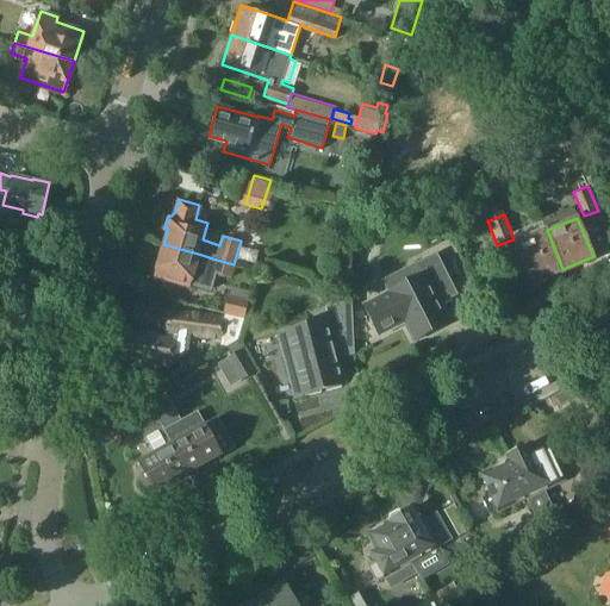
[(562,269),(547,230),(516,243),(531,282),(562,269)]
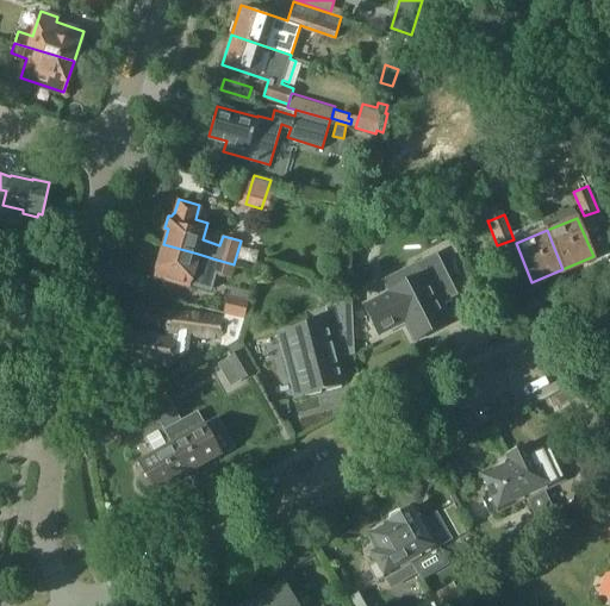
[(198,254),(163,244),(155,274),(190,285),(190,283),(211,289),(216,272),(213,270),(217,260),(198,254)]
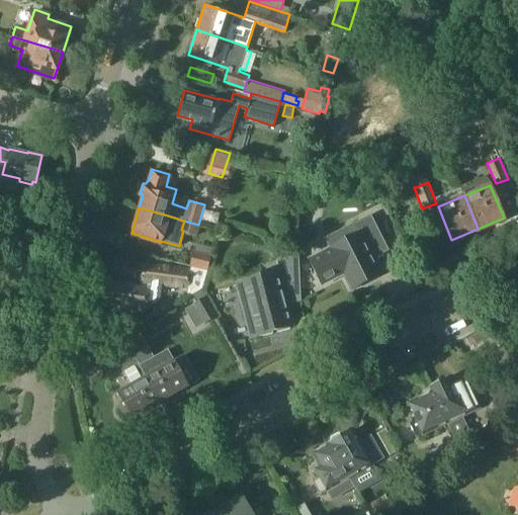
[(382,241),(370,216),(354,224),(357,228),(347,233),(345,228),(326,238),(331,248),(309,259),(322,284),(344,273),(350,285),(352,289),(356,287),(366,282),(381,274),(368,248),(382,241)]
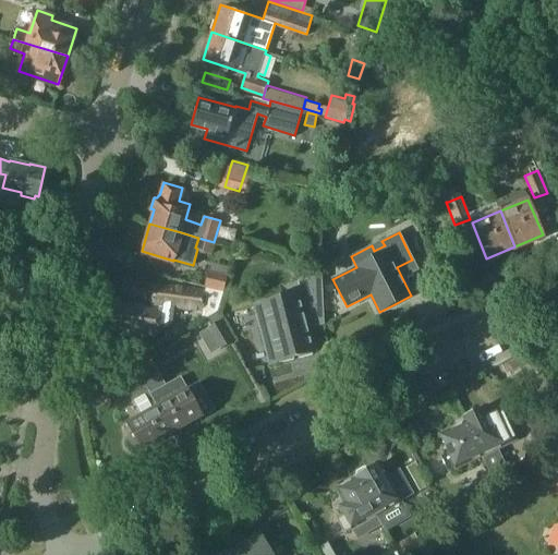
[(198,238),(195,248),(197,249),(210,252),(214,242),(198,238)]
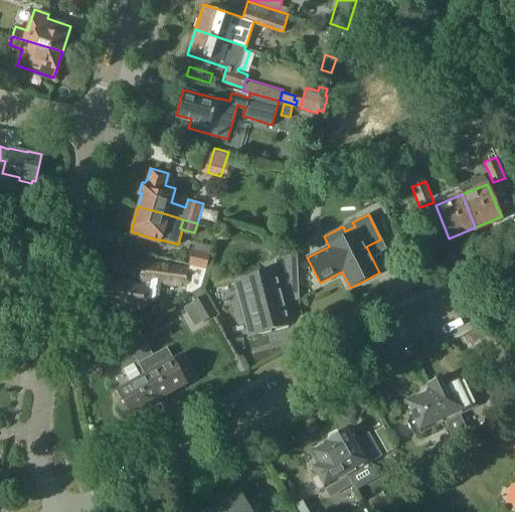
[(208,252),(205,251),(191,248),(188,264),(206,268),(209,252),(208,252)]
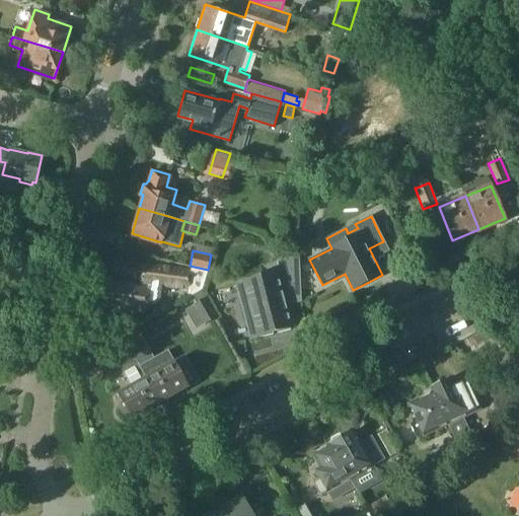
[(273,329),(277,328),(278,330),(291,327),(290,324),(293,324),(285,296),(301,292),(299,253),(277,260),(280,271),(243,281),(248,300),(241,302),(245,318),(252,316),(256,334),(260,333),(261,336),(274,333),(273,329)]
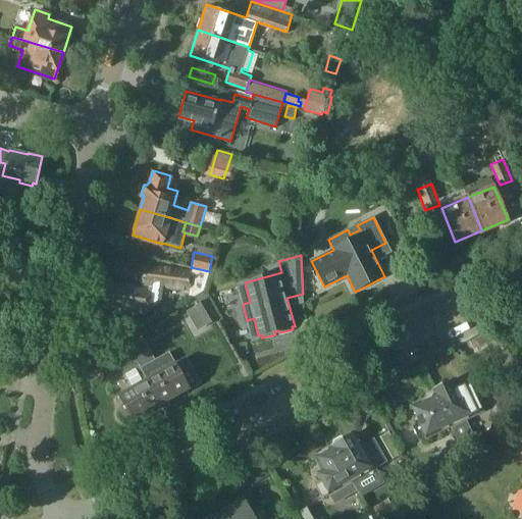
[(192,269),(144,262),(141,282),(144,282),(147,283),(146,288),(108,281),(105,306),(147,312),(147,309),(161,302),(164,286),(190,290),(189,298),(193,296),(194,295),(203,290),(207,271),(192,268),(192,269)]
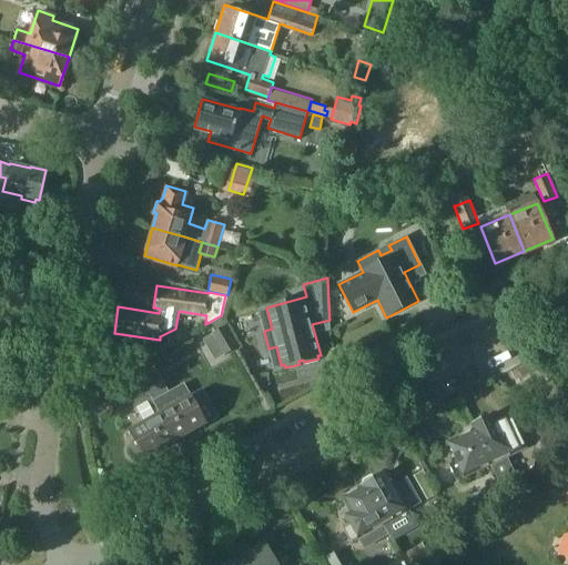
[(237,345),(221,315),(211,321),(210,322),(214,331),(211,332),(223,354),(237,345)]
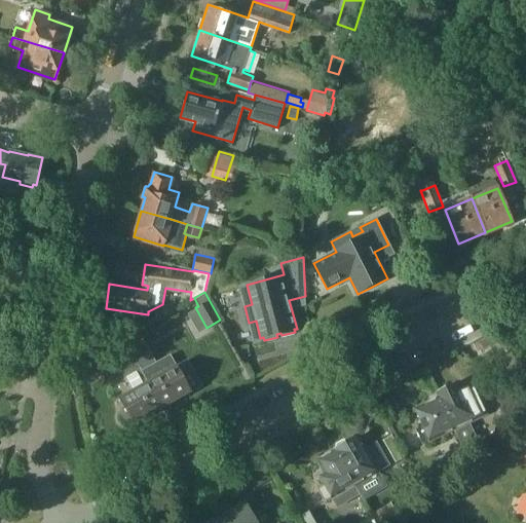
[(142,371),(134,357),(127,346),(109,358),(115,368),(119,365),(134,390),(119,399),(124,407),(121,409),(120,411),(119,412),(118,413),(118,415),(117,416),(118,418),(118,420),(119,421),(119,422),(121,423),(122,424),(123,424),(125,425),(127,425),(129,424),(134,422),(134,423),(162,407),(142,371)]
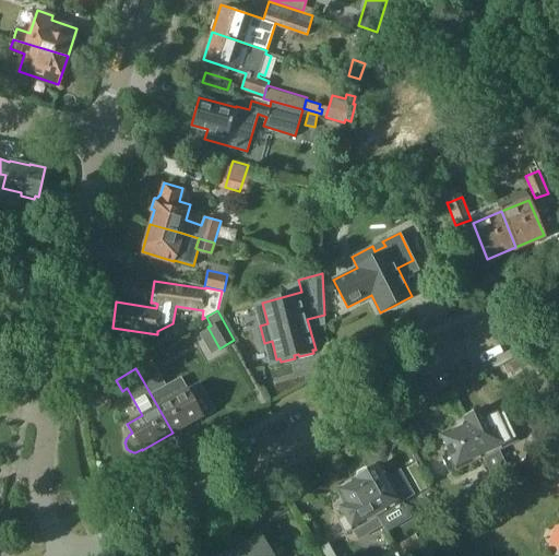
[(151,393),(173,433),(202,415),(214,409),(204,392),(193,399),(180,377),(151,393)]
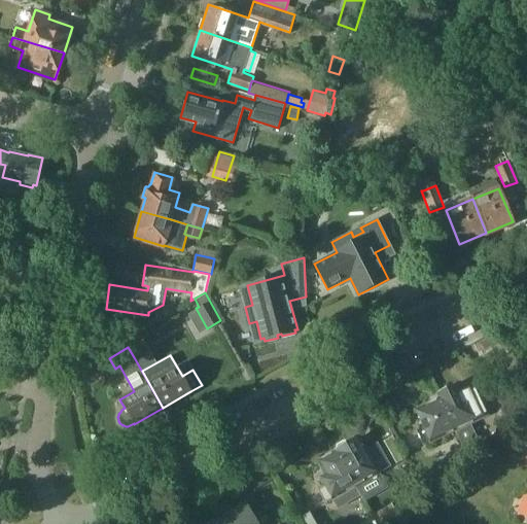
[(437,396),(453,430),(455,429),(462,445),(467,454),(483,440),(481,435),(477,437),(470,422),(487,415),(481,400),(471,382),(456,389),(453,383),(449,385),(443,384),(440,390),(435,392),(437,396)]
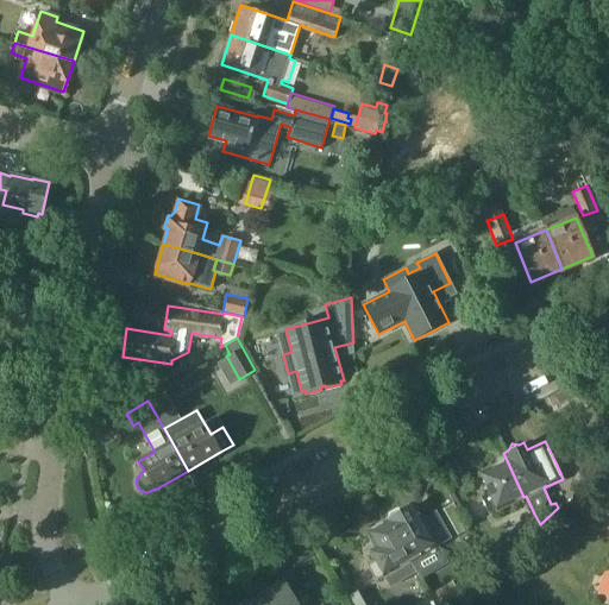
[(478,471),(478,472),(488,492),(481,496),(487,509),(495,505),(496,510),(523,497),(506,458),(478,471)]
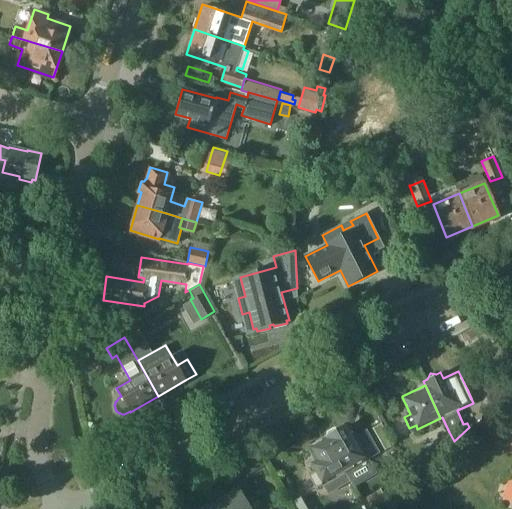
[(393,444),(381,422),(373,427),(385,449),(393,444)]
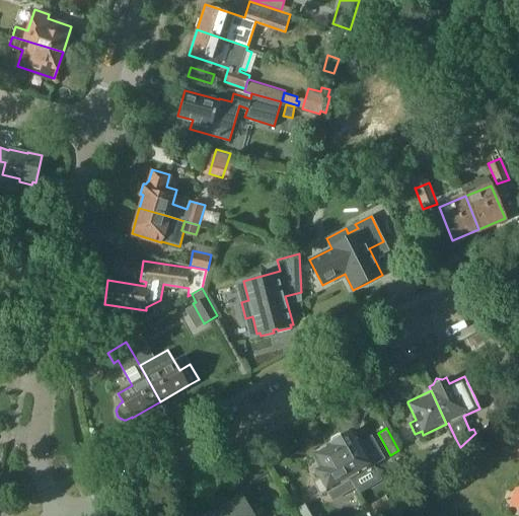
[(381,480),(373,465),(385,458),(371,434),(359,441),(353,430),(346,435),(340,433),(332,437),(331,442),(328,444),(348,477),(354,487),(355,487),(359,493),(381,480)]
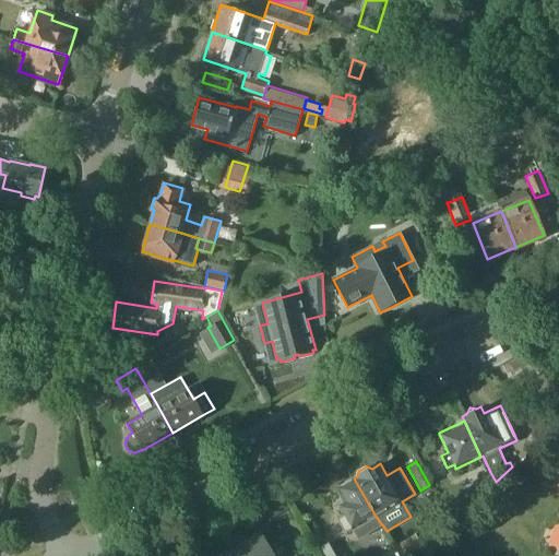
[(488,473),(477,478),(482,488),(496,482),(490,472),(488,473)]
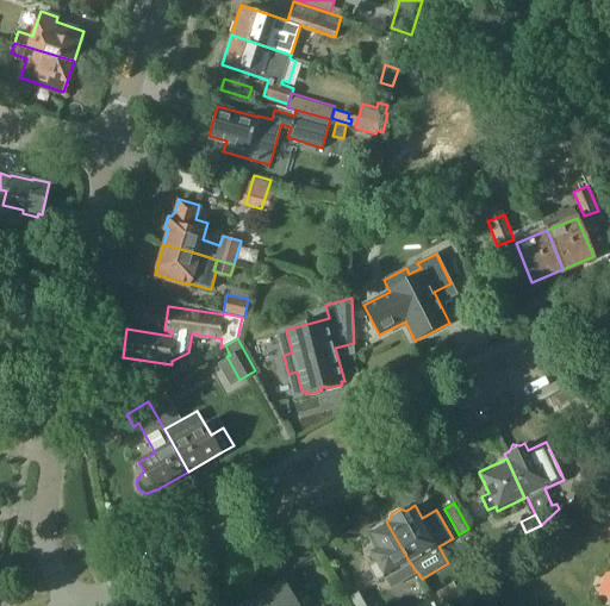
[(409,561),(386,522),(367,532),(375,548),(371,551),(377,562),(368,567),(375,580),(397,568),(404,579),(416,572),(409,561)]
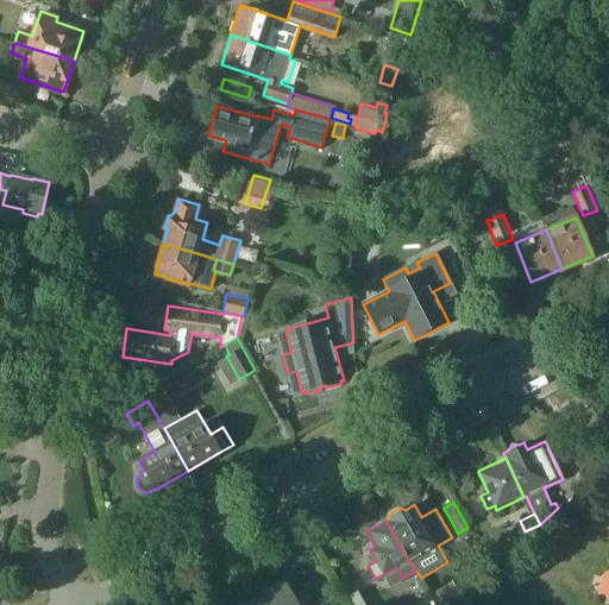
[(284,580),(239,604),(321,604),(321,603),(316,604),(307,604),(299,590),(290,594),(284,580)]
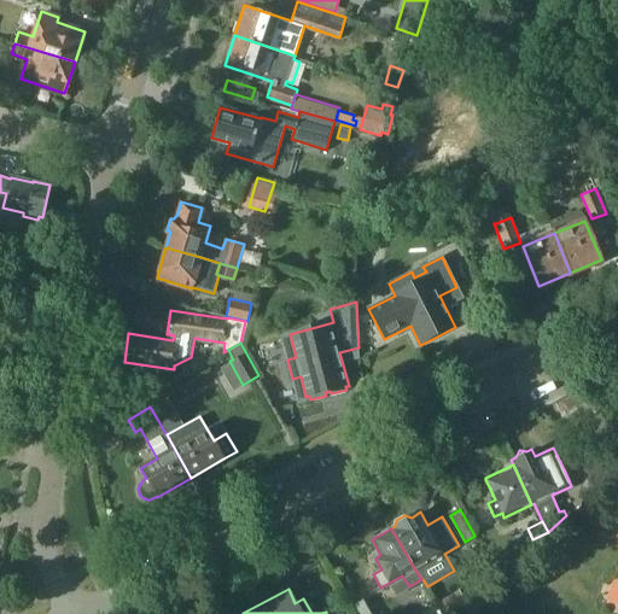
[(371,613),(362,600),(353,604),(356,613),(371,613)]
